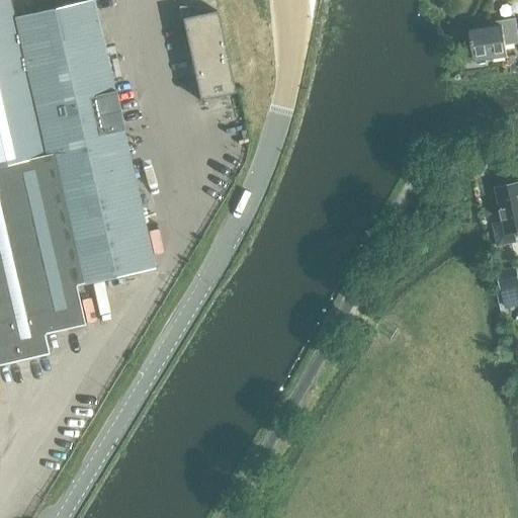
[(0,0),(0,364),(48,353),(42,334),(84,325),(75,285),(154,266),(92,0),(13,18),(8,0),(0,0)]
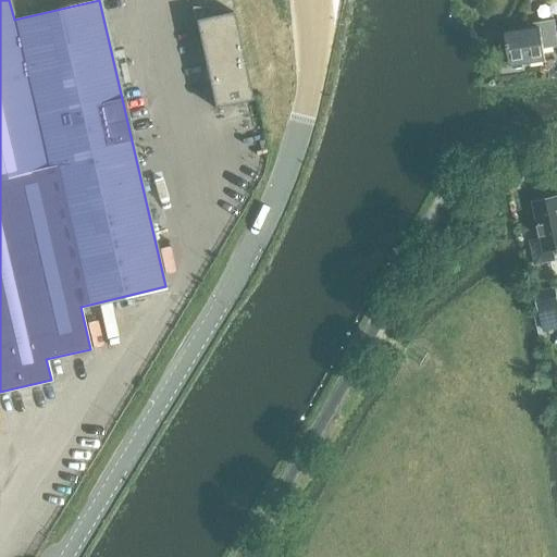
[(195,21),(214,107),(251,100),(233,13),(195,21)]
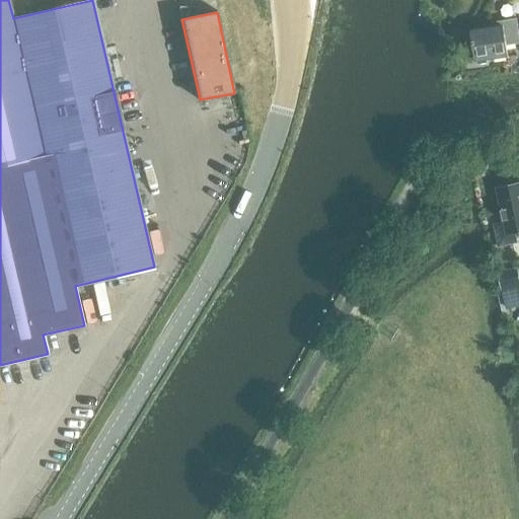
[(476,62),(509,57),(507,46),(518,44),(518,29),(517,18),(502,20),(503,25),(471,30),(476,62)]
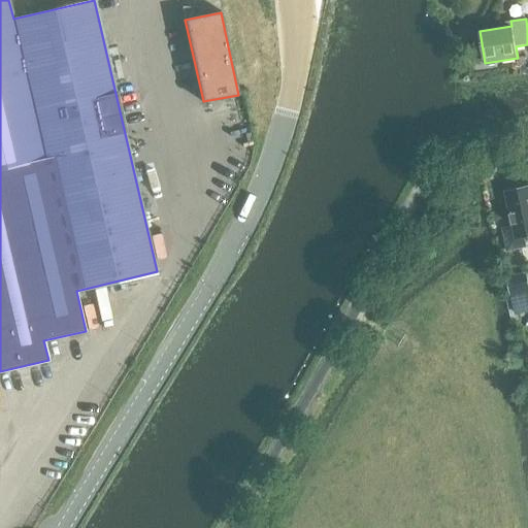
[(512,224),(501,227),(507,252),(518,250),(516,239),(527,236),(527,187),(505,192),(512,224)]
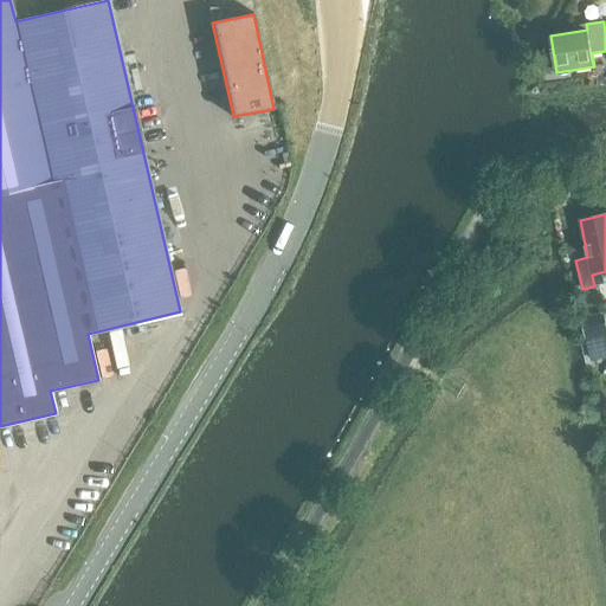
[(586,340),(605,334),(605,317),(605,314),(581,320),(586,340)]
